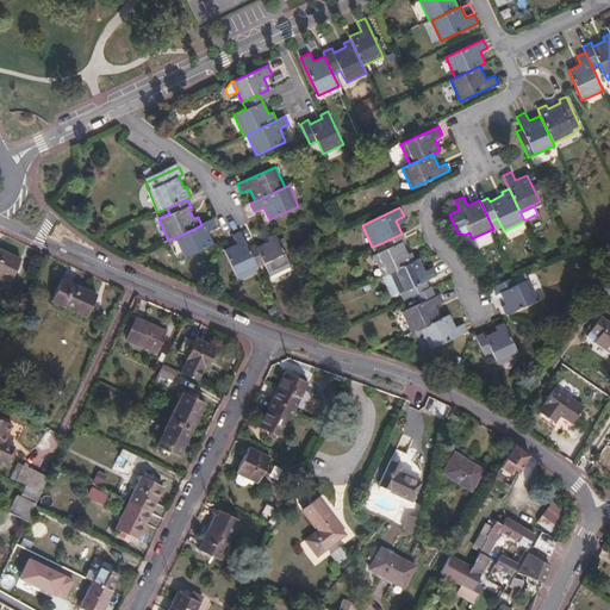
[(209,231),(217,228),(213,221),(201,225),(174,238),(185,259),(215,246),(209,231)]
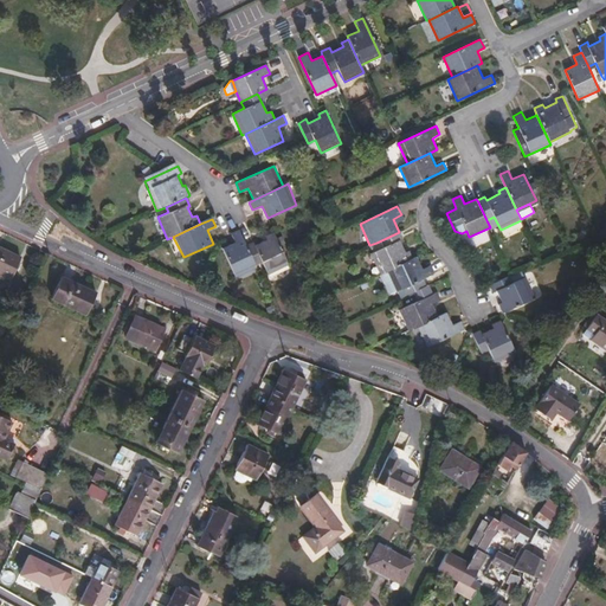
[(237,277),(257,266),(257,265),(249,249),(240,229),(231,233),(236,242),(224,247),(237,277)]
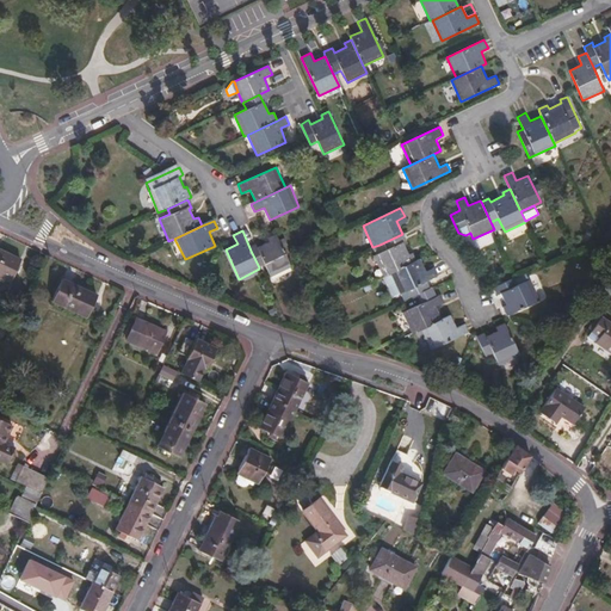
[(406,240),(403,233),(402,234),(380,245),(382,250),(372,254),(382,277),(393,272),(415,261),(412,253),(408,254),(403,241),(406,240)]
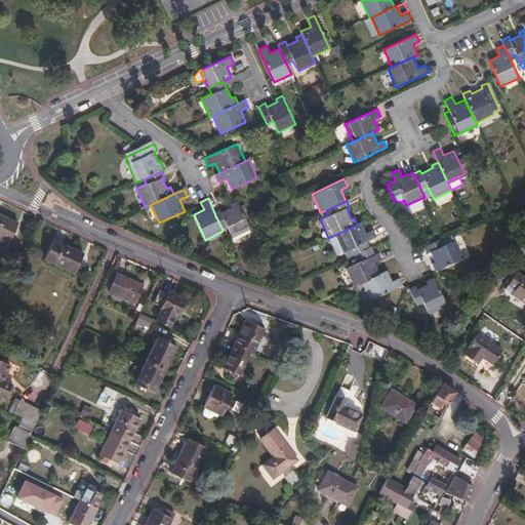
[(221,212),(215,215),(223,230),(228,228),(233,237),(250,229),(237,201),(230,204),(231,206),(220,211),(221,212)]
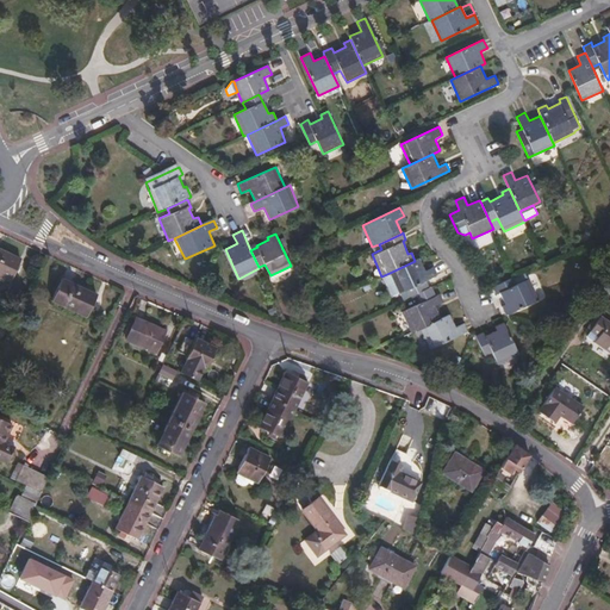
[(22,259),(0,249),(0,274),(12,280),(22,259)]
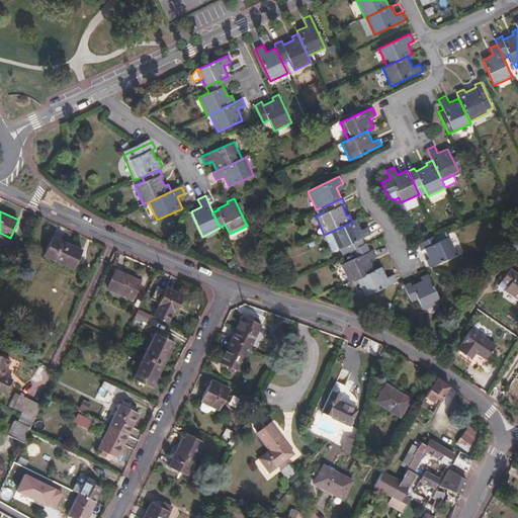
[(361,230),(356,220),(352,222),(333,231),(341,248),(346,246),(349,252),(354,250),(365,244),(362,238),(371,234),(368,227),(361,230)]
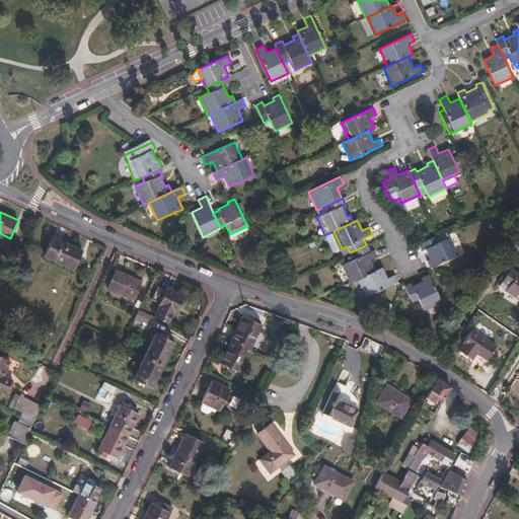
[(437,235),(419,243),(422,249),(425,248),(430,258),(427,260),(431,268),(458,254),(450,237),(440,241),(437,235)]
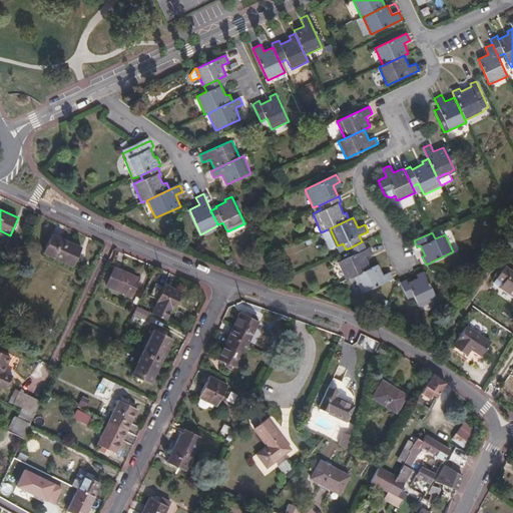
[(82,248),(53,233),(44,251),(73,266),(82,248)]
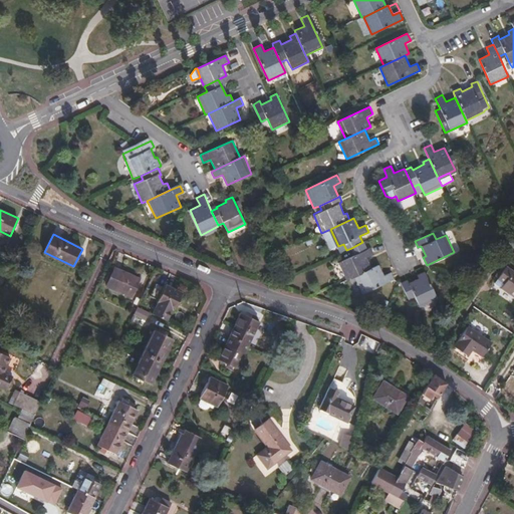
[(338,263),(346,281),(354,277),(370,269),(366,258),(373,255),(370,248),(367,249),(364,241),(362,242),(351,248),(354,256),(338,263)]
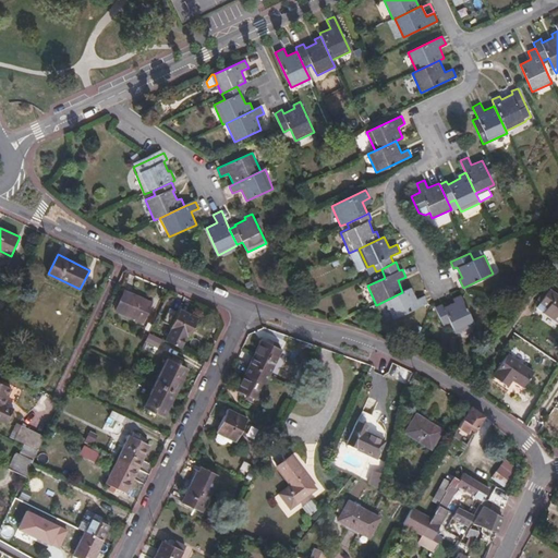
[(393,319),(428,303),(425,294),(416,299),(411,288),(402,292),(385,301),(393,319)]
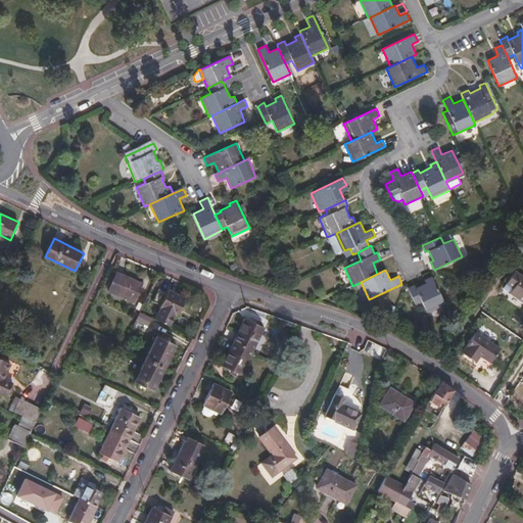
[(522,276),(515,271),(506,283),(512,287),(509,292),(522,300),(522,276)]
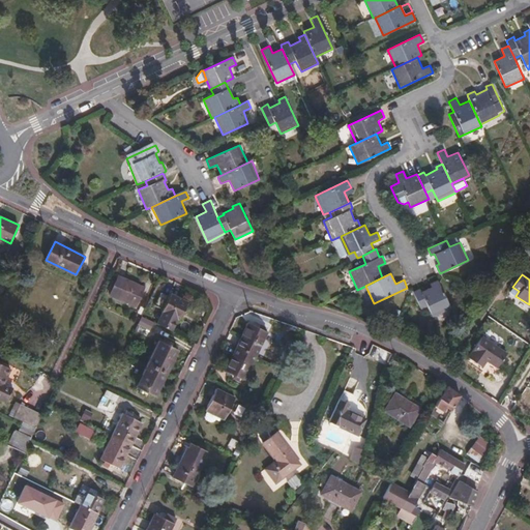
[(118,276),(110,295),(137,306),(145,288),(118,276)]
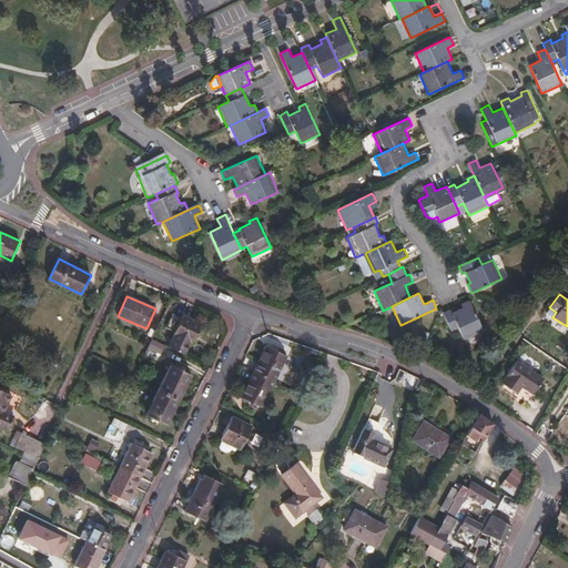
[(483,331),(468,300),(460,303),(463,307),(450,313),(448,310),(443,312),(452,331),(457,328),(464,340),(483,331)]
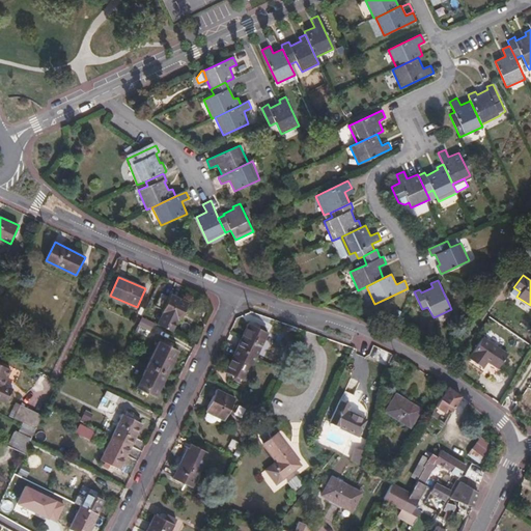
[(179,319),(189,303),(171,295),(170,297),(162,292),(156,306),(164,310),(163,311),(164,312),(159,325),(171,331),(177,318),(179,319)]
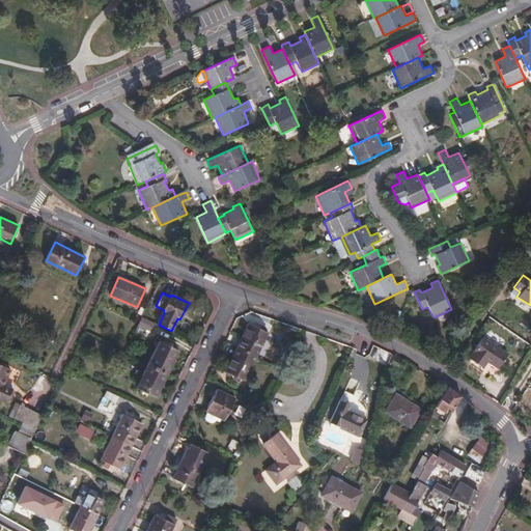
[(155,323),(142,316),(138,324),(150,330),(155,323)]
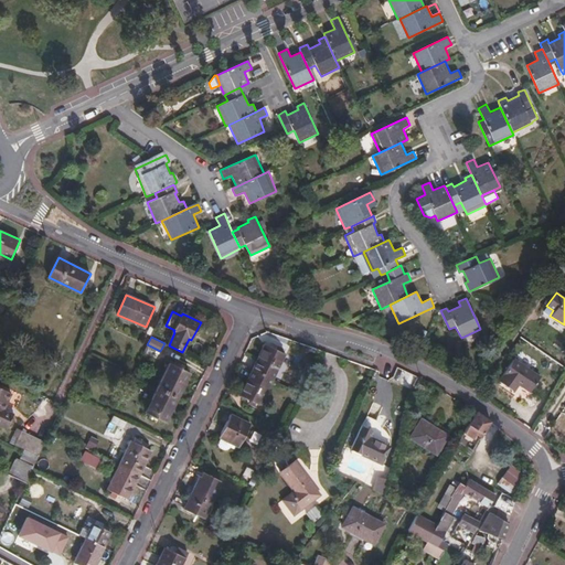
[(254,369),(274,379),(286,354),(267,344),(254,369)]
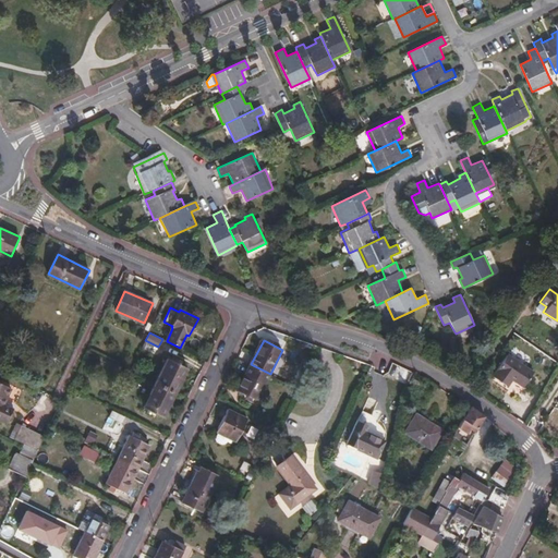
[(523,386),(533,371),(507,354),(494,377),(508,386),(512,378),(523,386)]
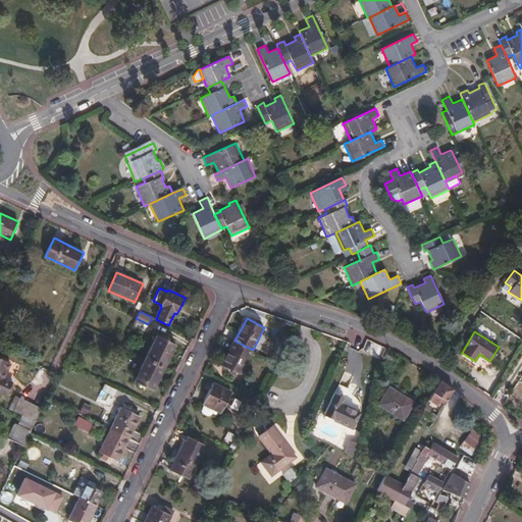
[(146,359),(164,368),(176,344),(158,335),(146,359)]
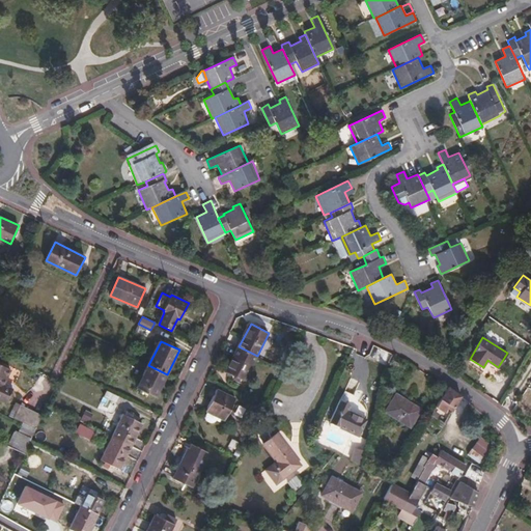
[(245,380),(257,356),(239,346),(226,370),(245,380)]
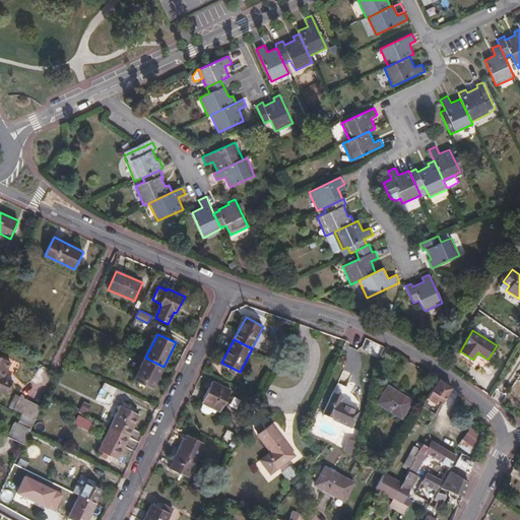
[(394,350),(387,346),(381,359),(388,363),(394,350)]
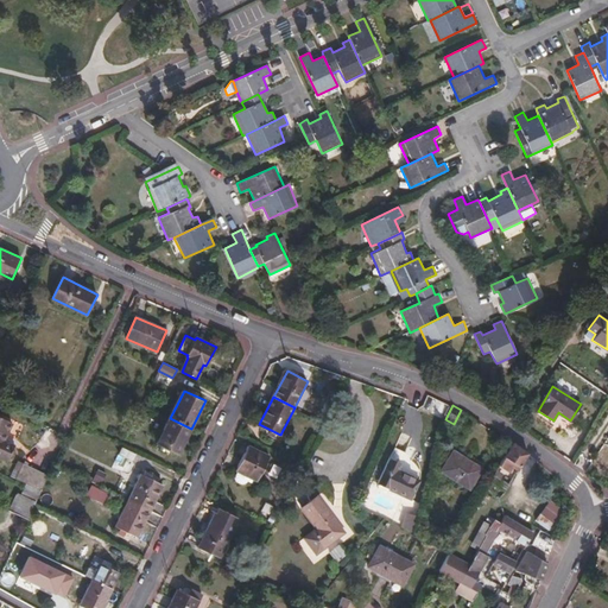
[(0,457),(6,461),(13,443),(4,438),(11,420),(0,415),(0,457)]
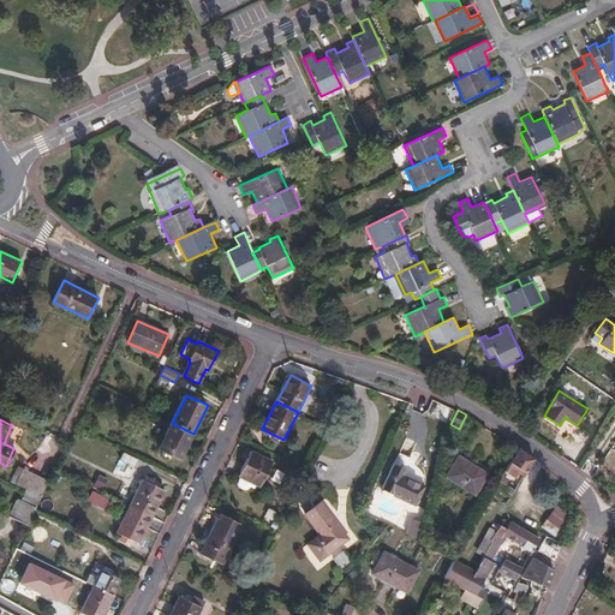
[(537,430),(553,440),(560,430),(545,419),(537,430)]
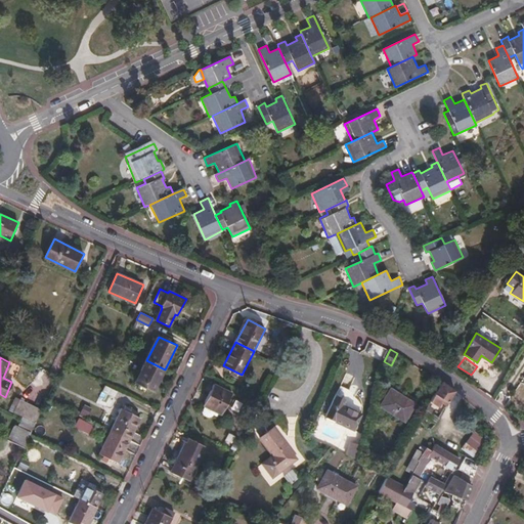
[(363,359),(361,365),(373,368),(374,362),(363,359)]
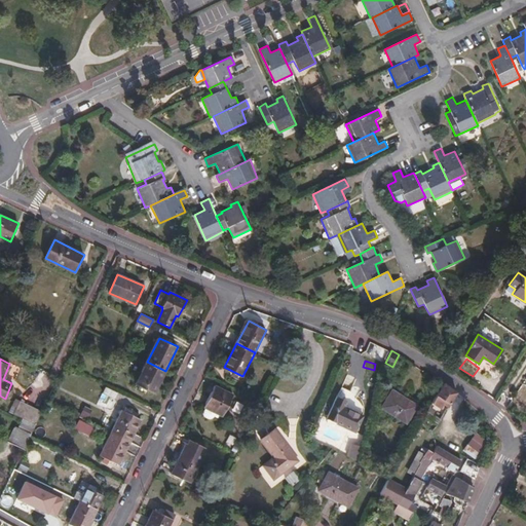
[(154,392),(165,371),(147,362),(136,383),(154,392)]
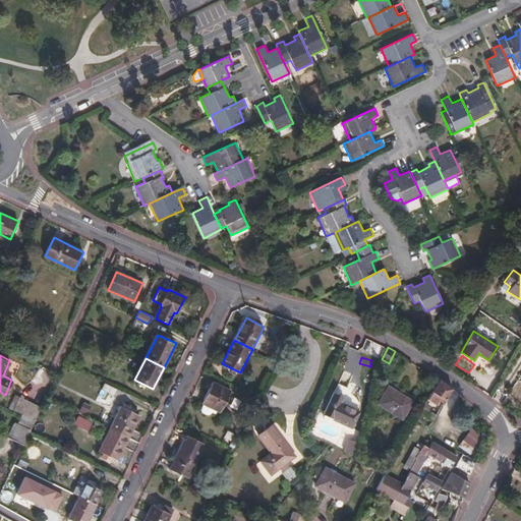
[(455,388),(441,380),(428,399),(437,403),(441,399),(445,403),(455,388)]
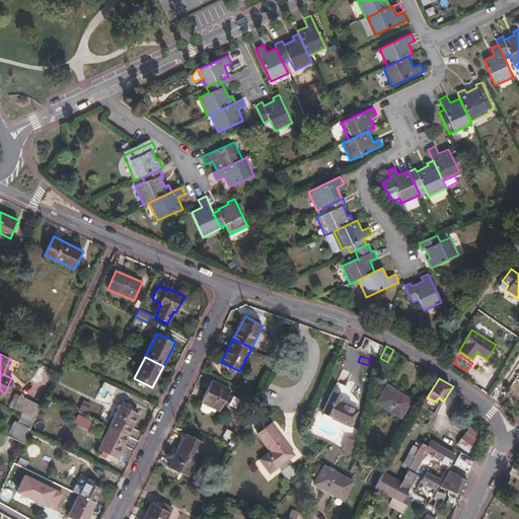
[(114,393),(118,386),(105,380),(102,387),(114,393)]
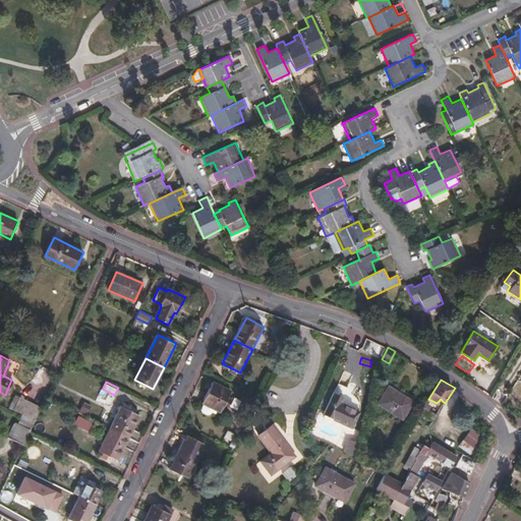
[(232,391),(214,382),(204,402),(206,403),(218,409),(222,411),(232,391)]
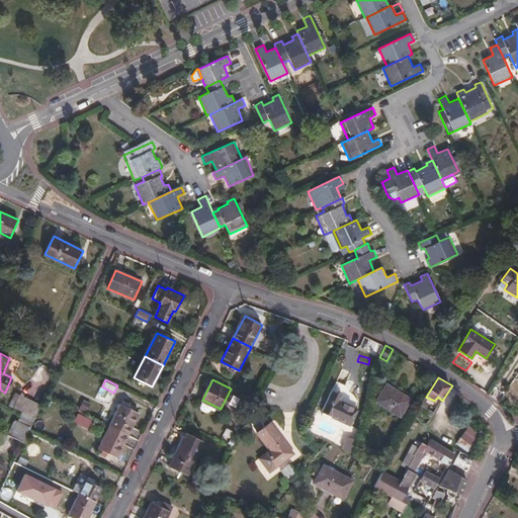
[(347,386),(338,382),(331,394),(323,411),(351,425),(359,410),(340,400),(347,386)]
